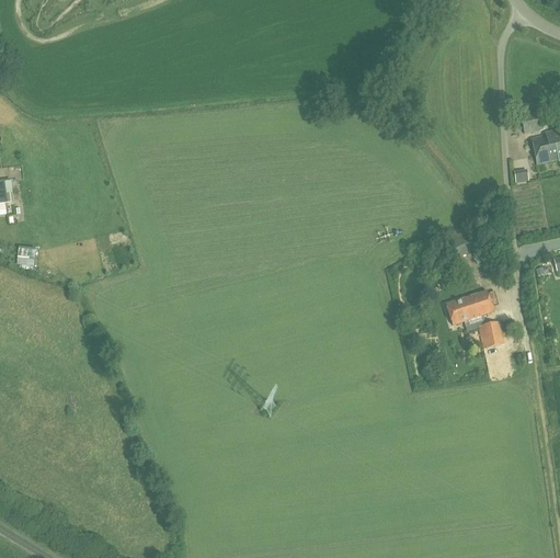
[(520,114),(524,133),(540,128),(537,111),(520,114)]
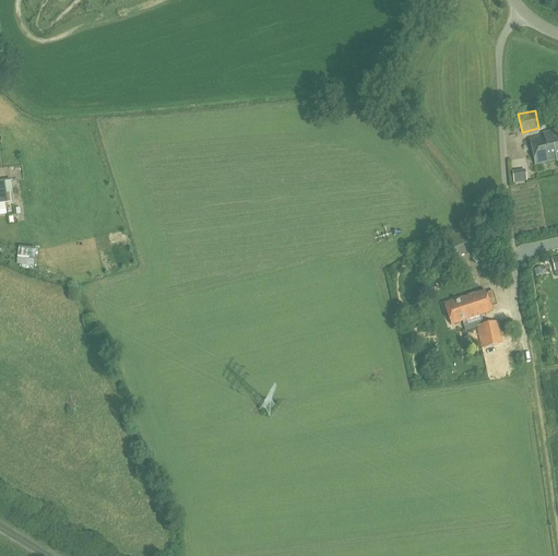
[(529,135),(534,162),(555,156),(556,158),(557,157),(557,126),(543,130),(543,132),(529,135)]
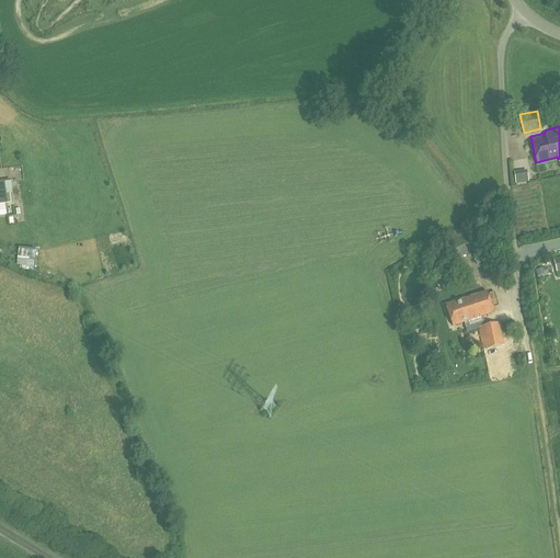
[(446,230),(448,240),(464,236),(472,232),(469,224),(457,228),(446,230)]
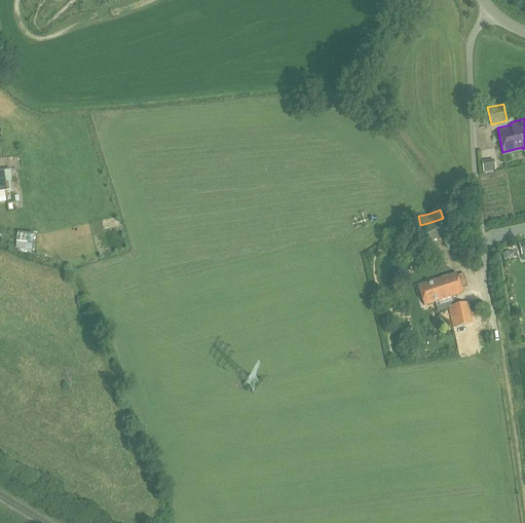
[(462,290),(456,270),(417,283),(423,302),(451,294),(462,290)]
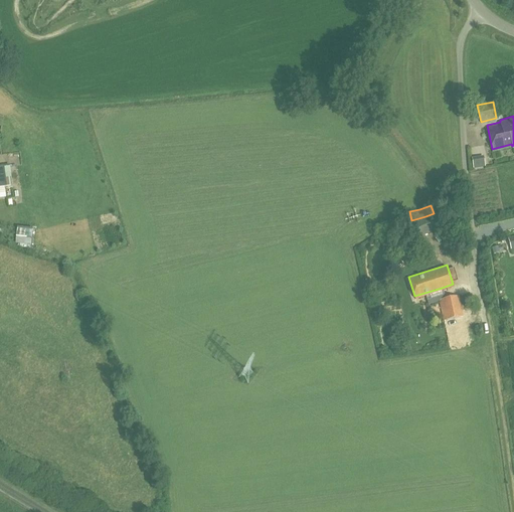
[(445,296),(439,297),(439,298),(438,298),(442,318),(462,314),(458,293),(445,296)]
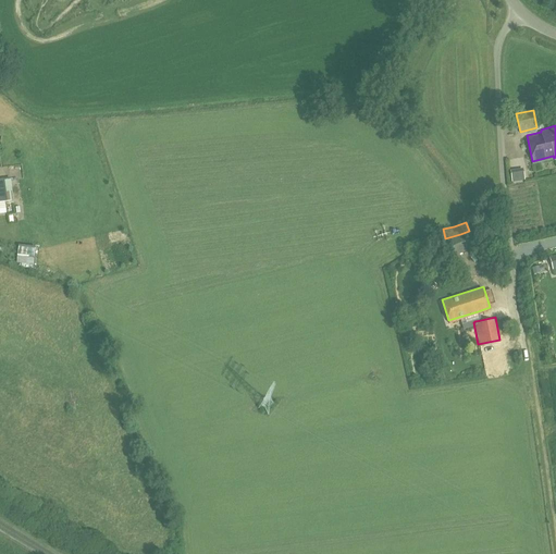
[(505,352),(486,354),(489,370),(507,368),(505,352)]
